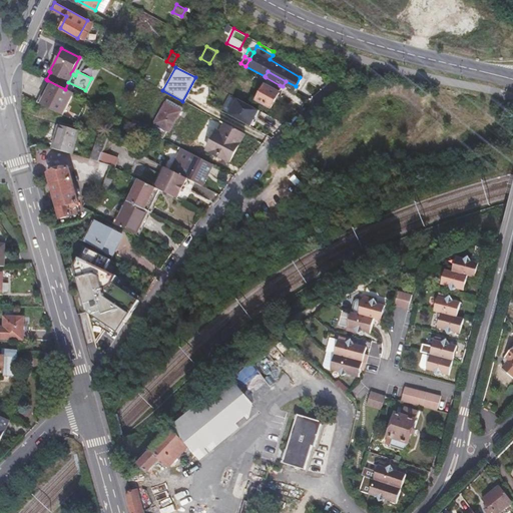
[(277,91),(280,85),(266,77),(253,99),(269,107),(278,91),(277,91)]
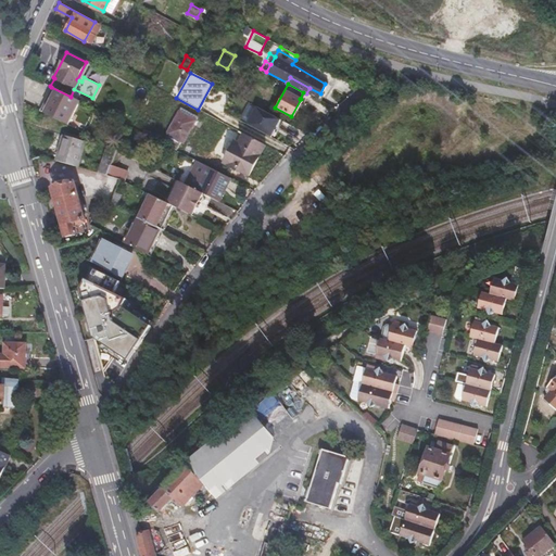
[(51,87),(39,111),(68,125),(80,101),(71,97),(51,87)]
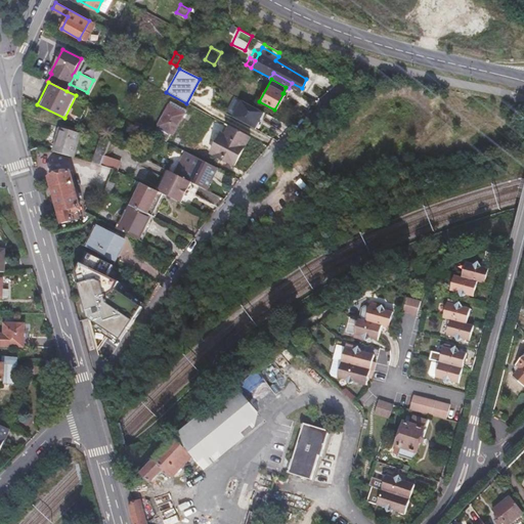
[(188,111),(171,101),(170,104),(186,114),(188,111)]
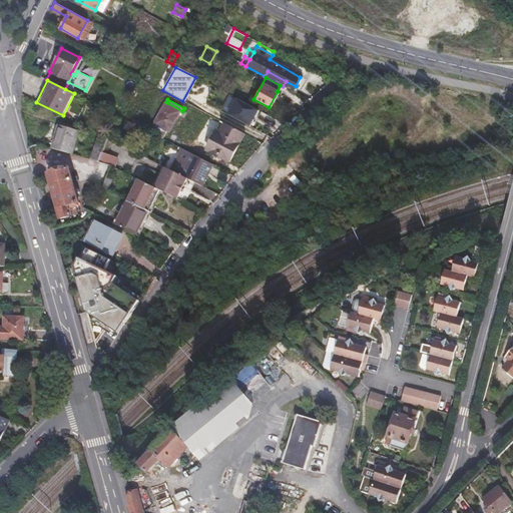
[(259,111),(236,99),(228,115),(250,127),(253,120),(252,120),(254,117),(255,117),(259,111)]
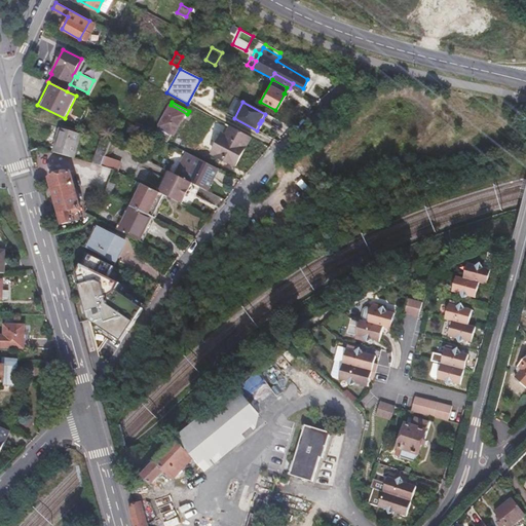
[(175,137),(187,114),(171,105),(158,127),(173,136),(175,137)]
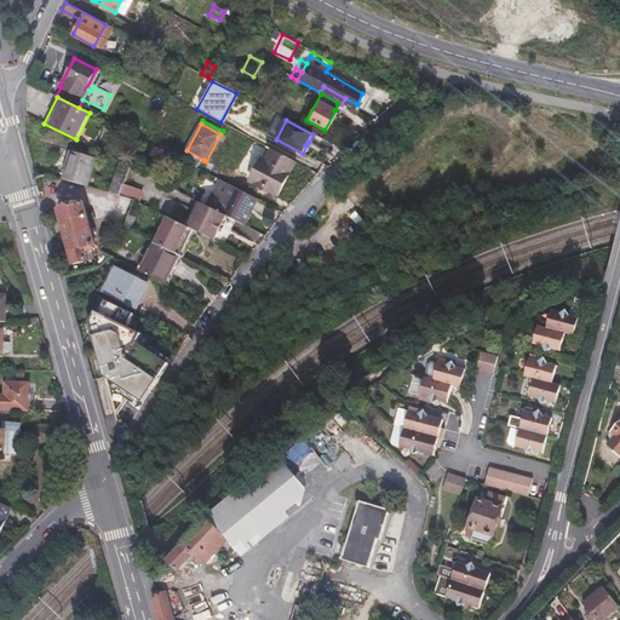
[(277,196),(296,162),(268,147),(250,182),(277,196)]
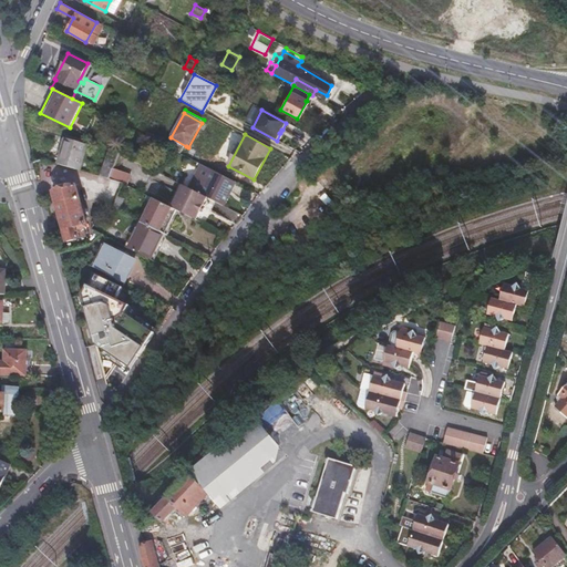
[(64,136),(57,164),(79,171),(88,143),(64,136)]
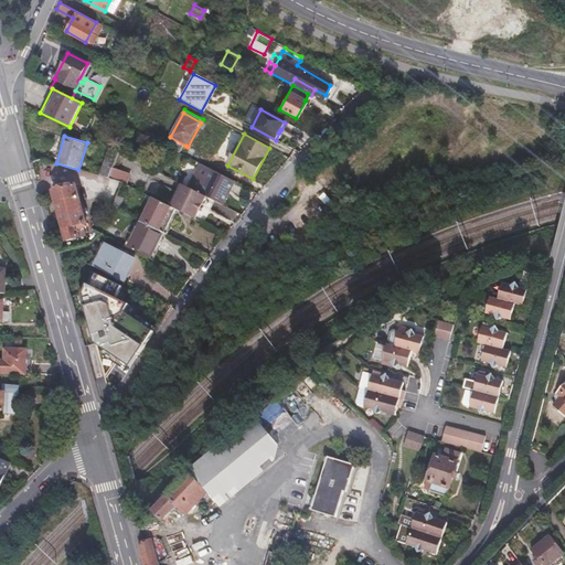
[(181,152),(185,146),(170,137),(166,146),(181,152)]
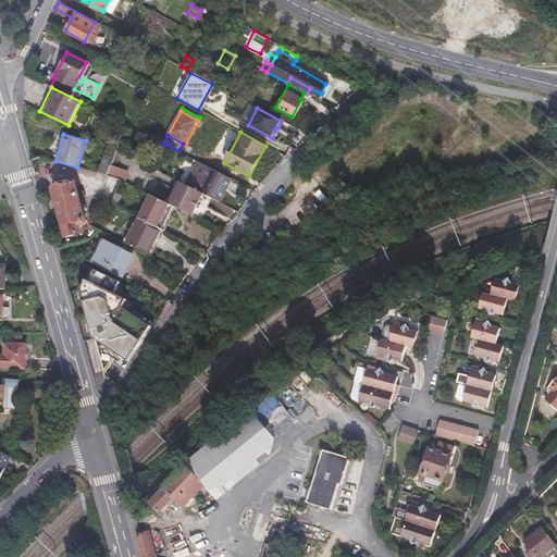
[(112,146),(109,145),(98,173),(107,175),(116,149),(112,146)]
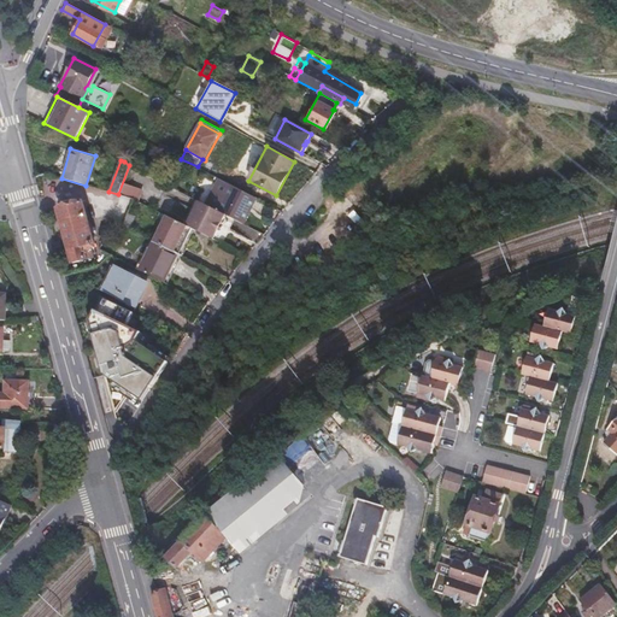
[(233,217),(245,222),(258,197),(221,178),(207,204),(228,213),(233,217)]
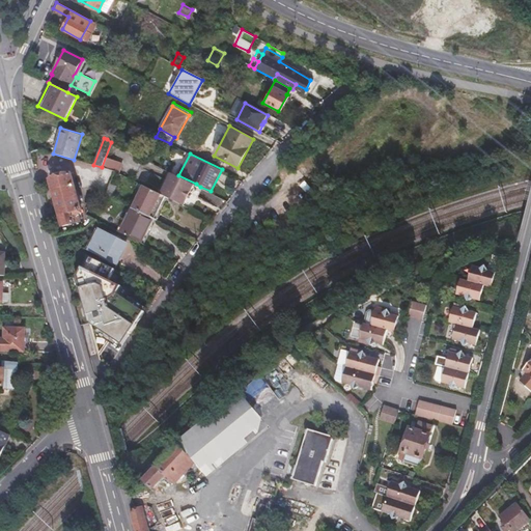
[(103,193),(115,172),(109,170),(103,178),(95,175),(89,187),(95,190),(103,193)]
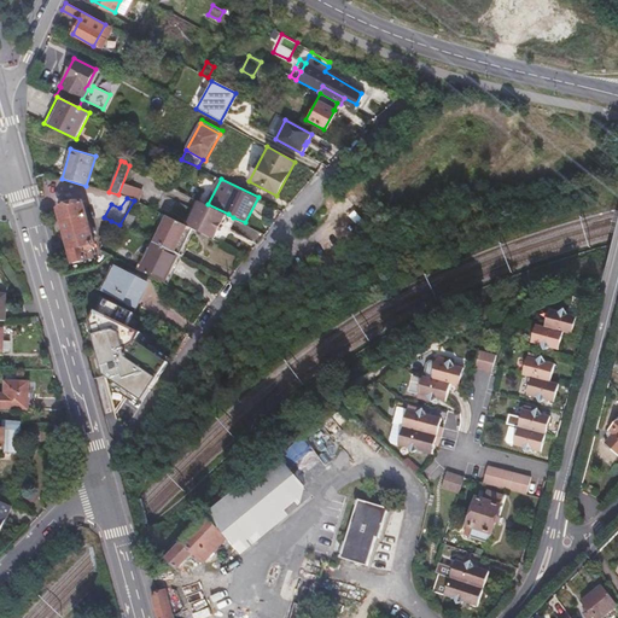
[(194,229),(215,240),(221,229),(223,223),(228,214),(208,204),(200,200),(187,226),(194,229)]
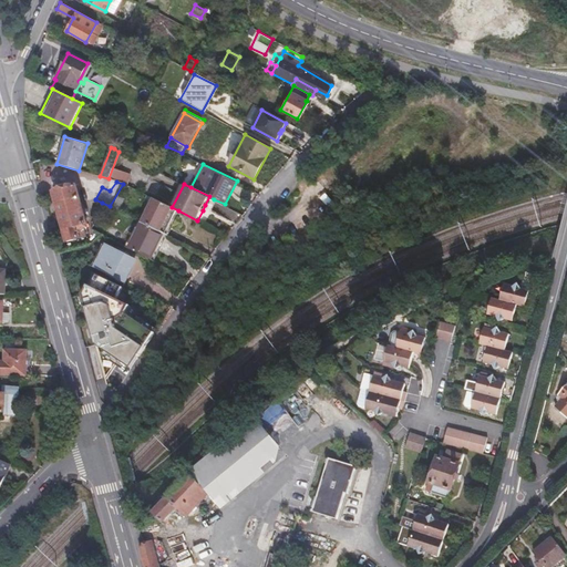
[(75,185),(53,192),(66,243),(85,237),(83,229),(86,227),(75,185)]
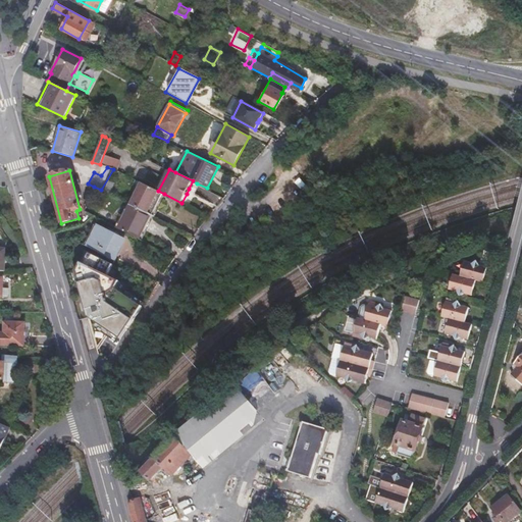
[(132,206),(152,216),(164,194),(158,191),(150,187),(143,184),(132,206)]
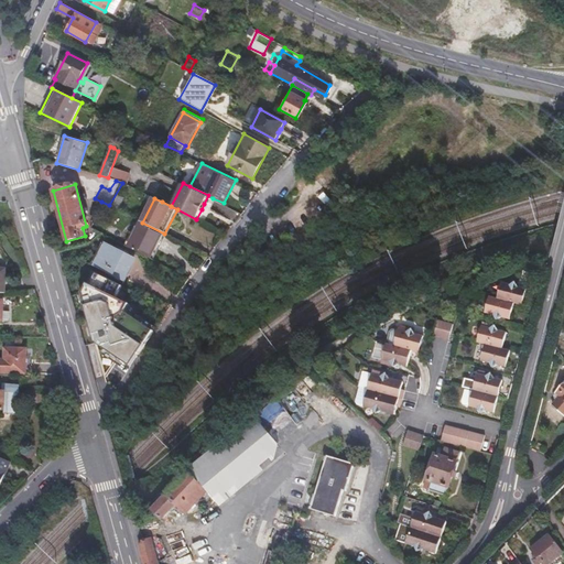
[(152,260),(164,234),(142,223),(129,248),(152,260)]
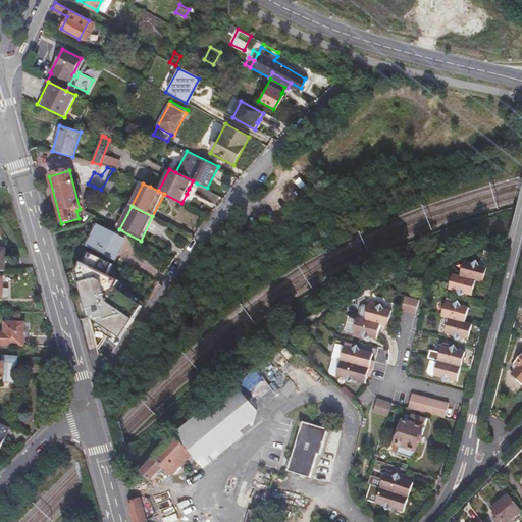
[(98,227),(88,247),(106,256),(114,260),(124,241),(98,227)]
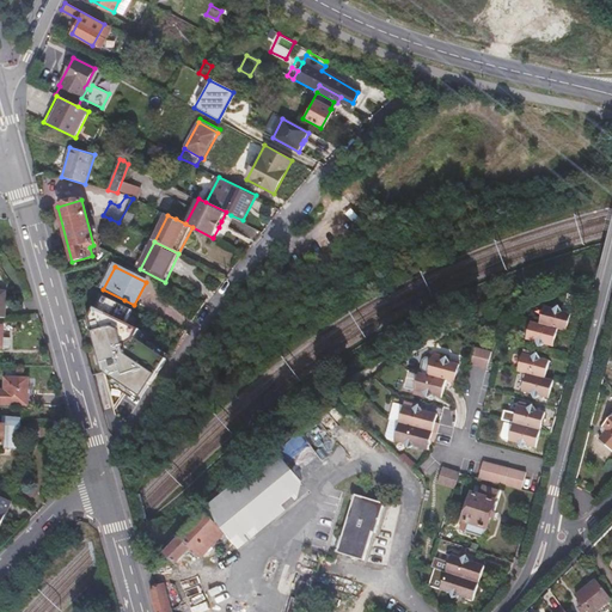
[(85,316),(99,368),(105,375),(128,391),(136,396),(163,356),(132,335),(135,329),(123,322),(130,307),(102,293),(85,316)]
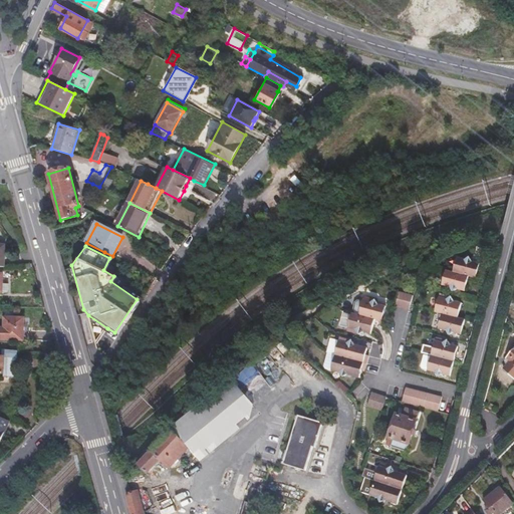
[(475,279),(479,264),(472,262),(469,258),(465,260),(456,257),(452,272),(445,270),(441,286),(449,288),(452,293),(457,290),(464,292),(468,277),(475,279)]
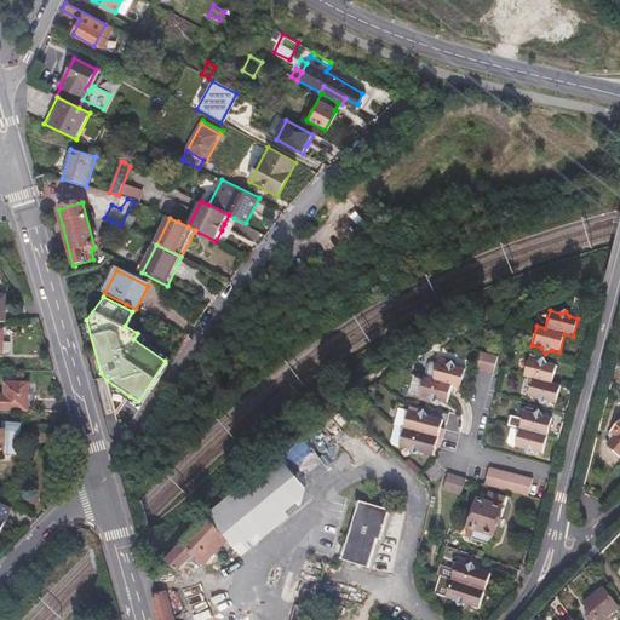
[(498,359),(481,355),(476,371),(493,374),(498,359)]
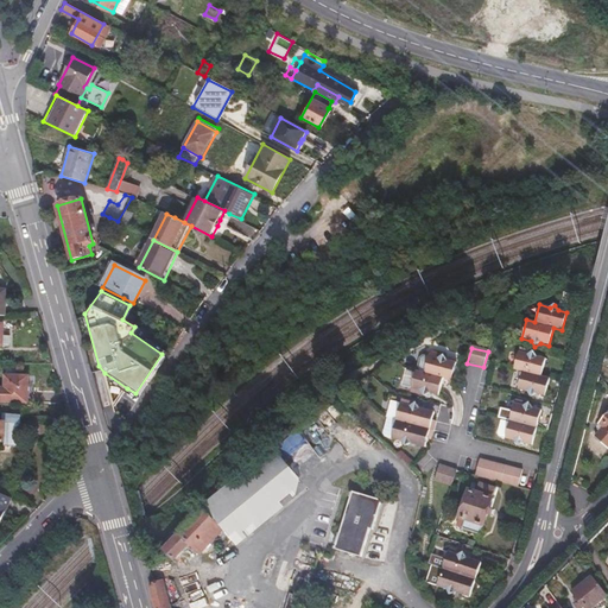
[(540,378),(545,360),(537,358),(533,350),(527,355),(518,353),(513,371),(521,372),(517,390),(527,392),(531,398),(537,394),(544,397),(549,380),(540,378)]
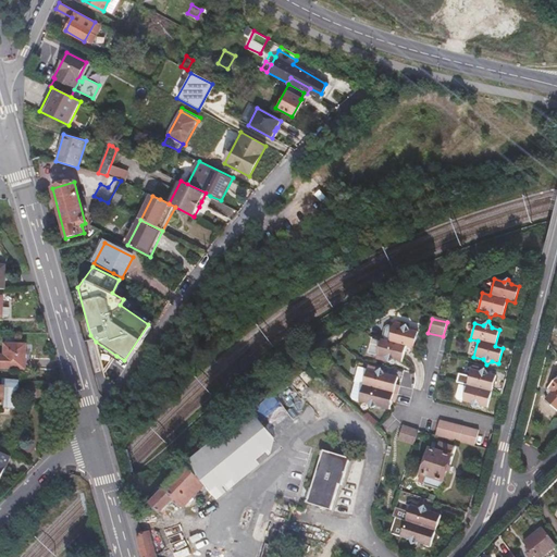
[(393,326),(392,327),(388,343),(379,341),(375,356),(383,358),(386,362),(386,363),(392,360),(400,362),(405,347),(413,349),(418,334),(409,331),(407,327),(396,324),(393,326)]
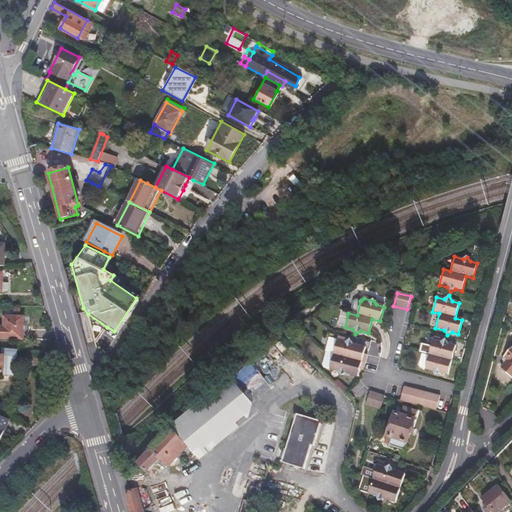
[(357,315),(360,301),(358,300),(352,302),(348,313),(357,315)]
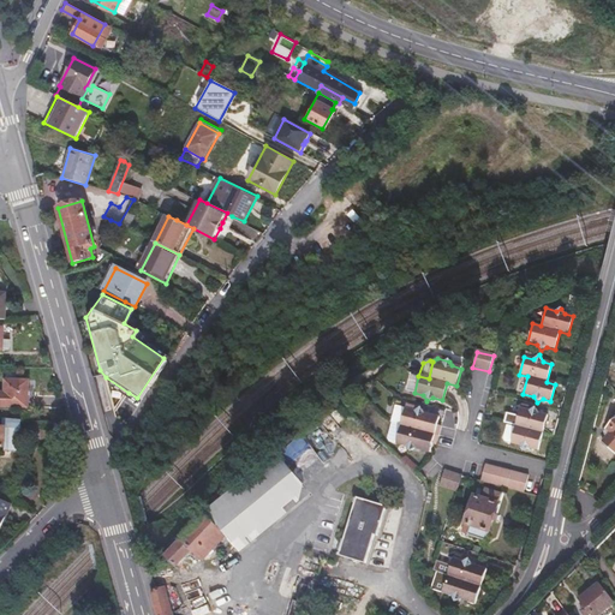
[(415,393),(418,376),(408,374),(404,390),(415,393)]
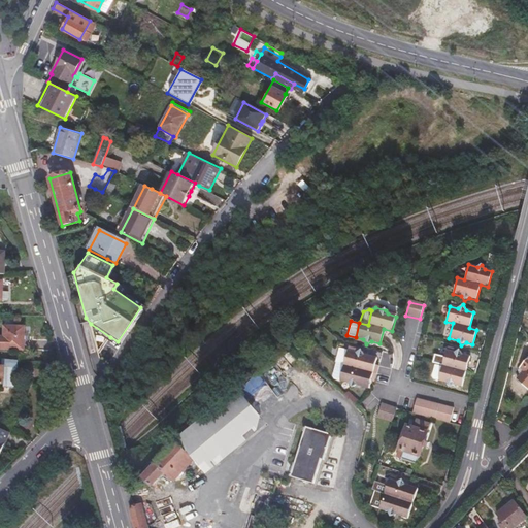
[(99,355),(110,337),(91,324),(99,355)]
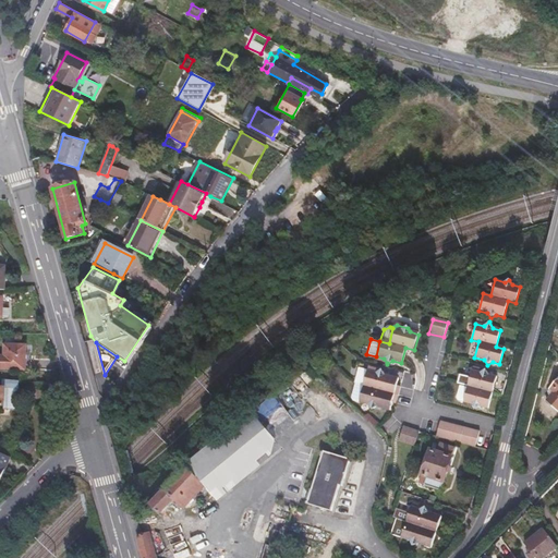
[(0,368),(25,370),(25,344),(3,343),(3,355),(0,354),(0,368)]
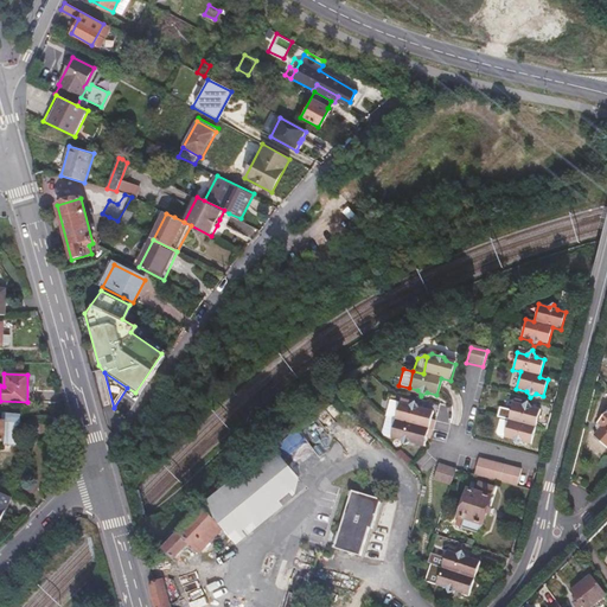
[(395,422),(398,403),(388,401),(384,417),(385,419),(395,422)]
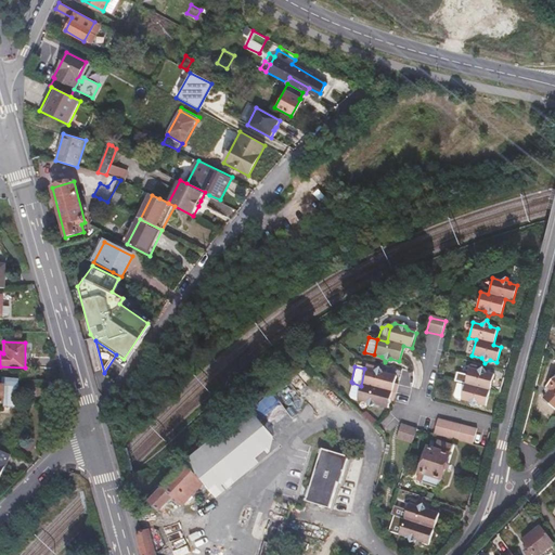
[(486,408),(494,376),(486,374),(483,368),(478,371),(468,369),(461,400),(469,403),(472,410),(478,405),(486,408)]
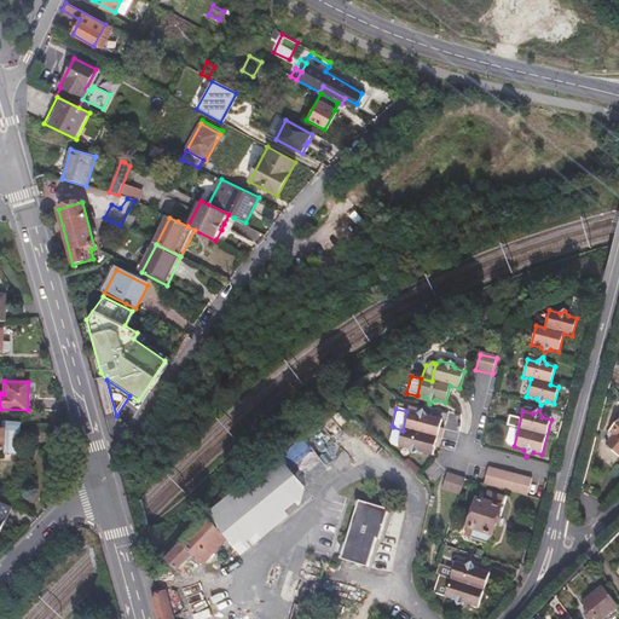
[(440,429),(443,421),(426,416),(423,411),(418,415),(406,411),(398,447),(409,451),(411,456),(418,452),(434,457),(435,449),(440,450),(445,431),(440,429)]
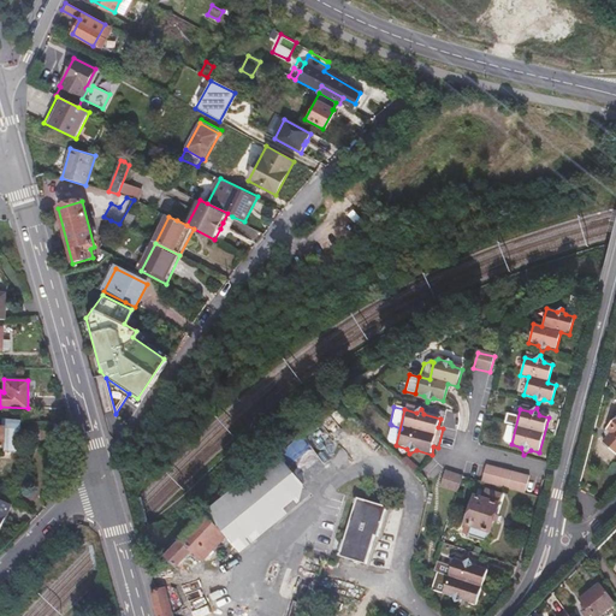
[(615,455),(615,454),(615,413),(609,420),(611,422),(606,428),(604,430),(604,432),(604,434),(605,436),(606,437),(602,443),(615,455)]
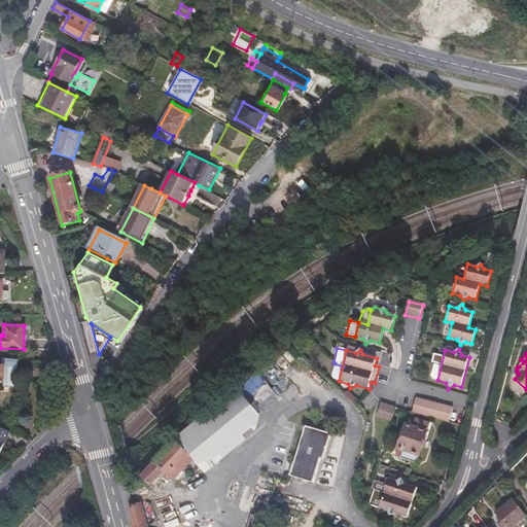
[(18,359),(3,358),(3,365),(0,365),(0,384),(15,386),(18,359)]
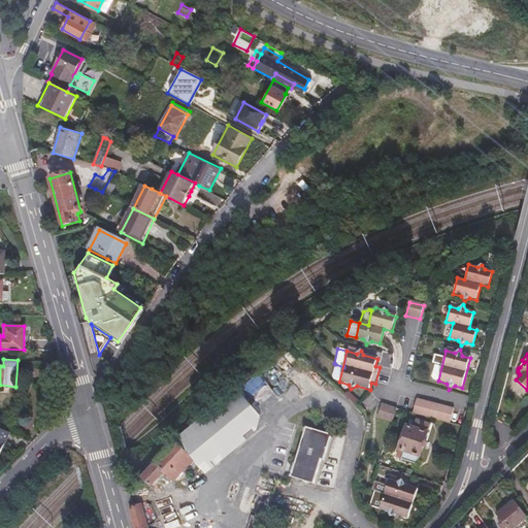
[(339,382),(343,367),(335,364),(331,377),(333,381),(339,382)]
